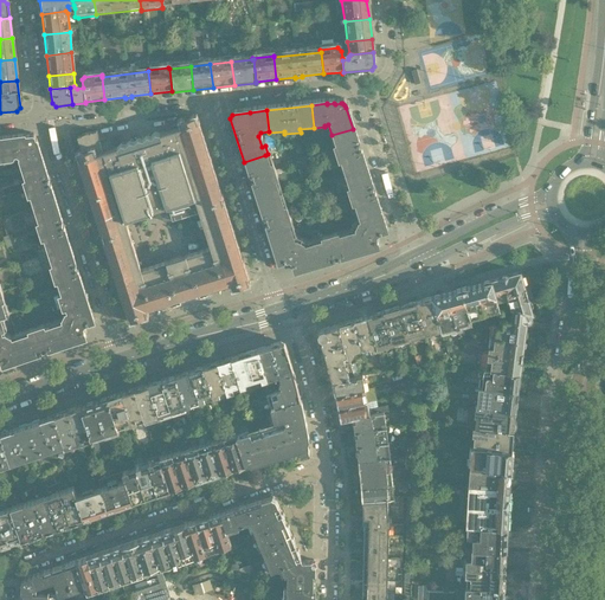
[(147,322),(145,314),(227,288),(230,296),(250,289),(195,118),(177,124),(179,133),(159,139),(154,137),(150,141),(145,140),(142,143),(136,142),(133,147),(128,146),(124,149),(120,148),(116,152),(116,153),(111,154),(102,156),(100,149),(96,136),(90,137),(90,136),(81,140),(76,142),(79,155),(75,156),(77,165),(128,328),(147,322)]
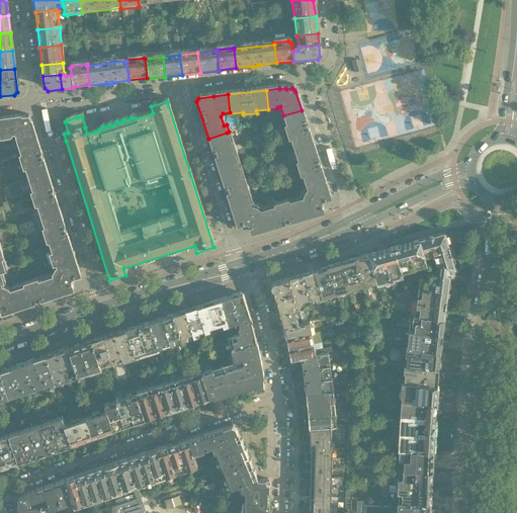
[(314,148),(302,110),(283,115),(287,129),(284,129),(289,143),(291,142),(295,153),(314,148)]
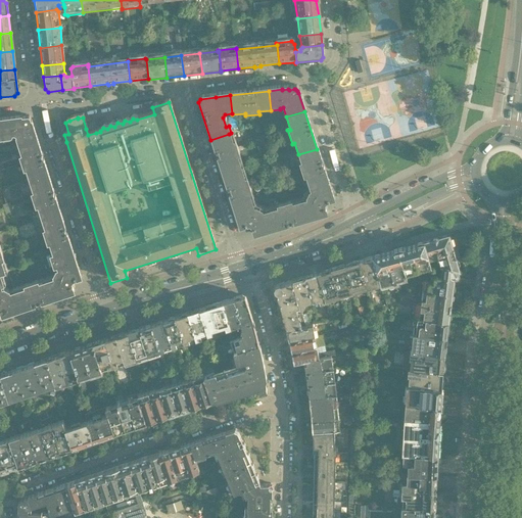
[(21,120),(1,122),(3,143),(10,142),(12,141),(12,138),(14,138),(17,140),(19,146),(36,141),(31,124),(30,124),(30,122),(29,120),(27,120),(21,120)]
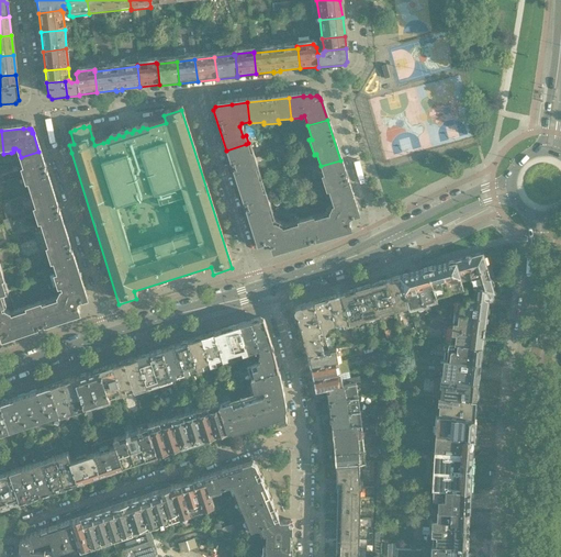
[(275,131),(262,135),(264,140),(277,136),(275,131)]
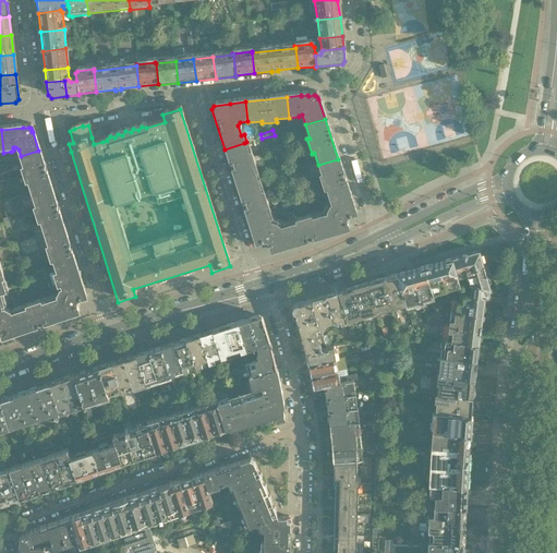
[(100,134),(92,137),(94,144),(103,142),(100,134)]
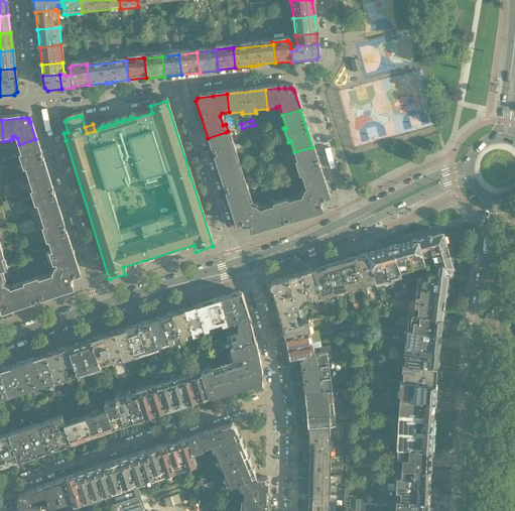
[(226,132),(208,138),(219,174),(237,169),(234,157),(236,157),(232,143),(229,144),(226,132)]
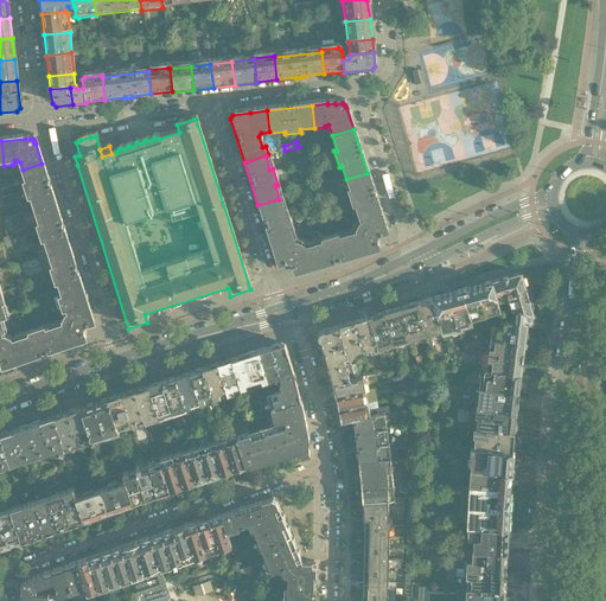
[(299,162),(303,174),(311,171),(307,160),(299,162)]
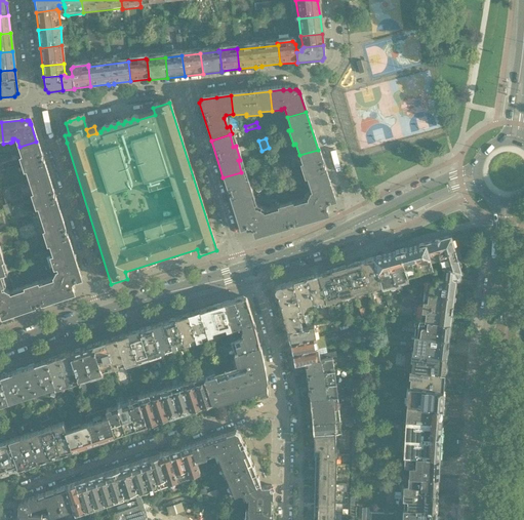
[(48,180),(36,142),(19,147),(23,159),(21,160),(25,174),(28,174),(31,185),(48,180)]
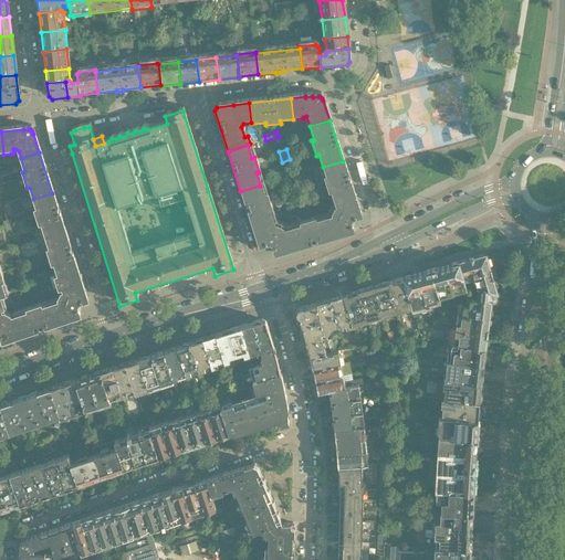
[(343,161),(323,167),(326,180),(324,181),(328,196),(331,194),(335,207),(355,201),(343,161)]
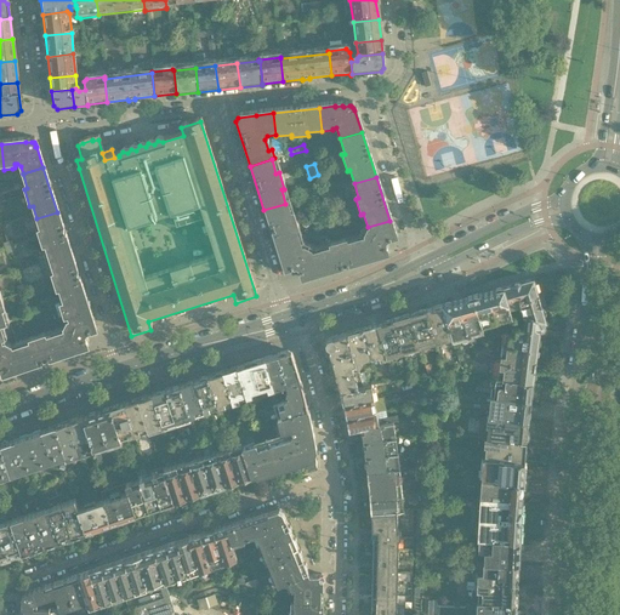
[(285,204),(263,210),(278,254),(299,248),(295,234),(297,234),(293,217),(290,217),(285,204)]
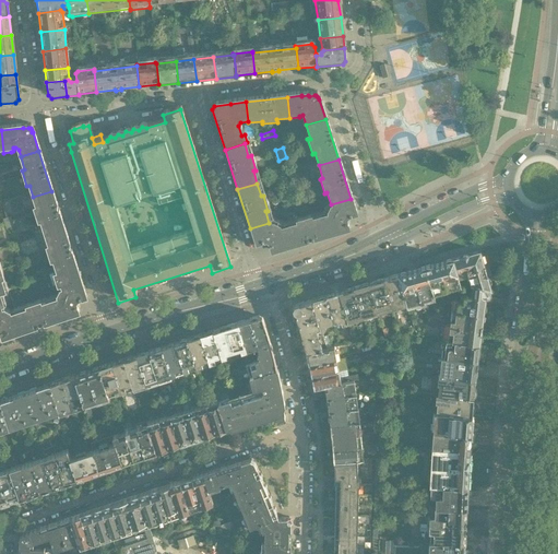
[(288,189),(292,199),(300,197),(297,187),(288,189)]
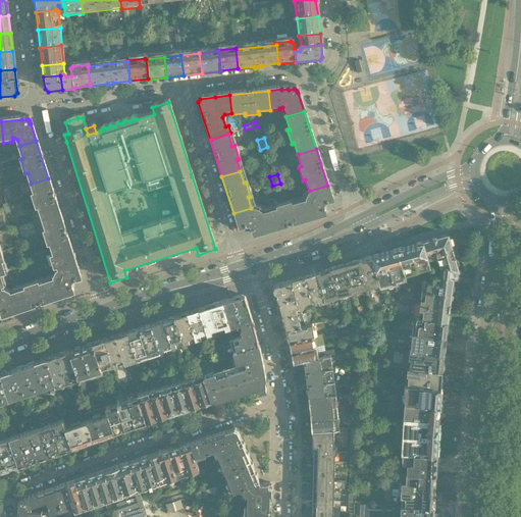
[(59,214),(48,178),(31,184),(34,195),(32,196),(36,210),(38,209),(42,220),(59,214)]
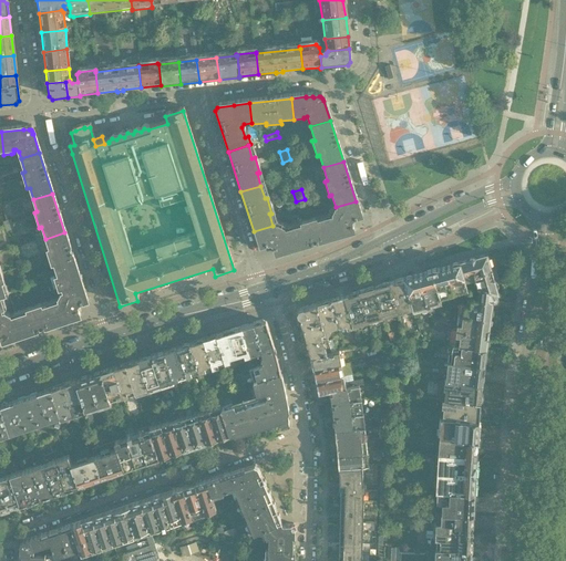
[(356,201),(336,207),(337,210),(333,211),(331,216),(332,220),(328,221),(333,240),(353,235),(353,234),(353,232),(352,232),(352,230),(352,229),(351,229),(350,225),(351,222),(356,221),(357,221),(359,220),(360,220),(360,219),(361,219),(356,201)]
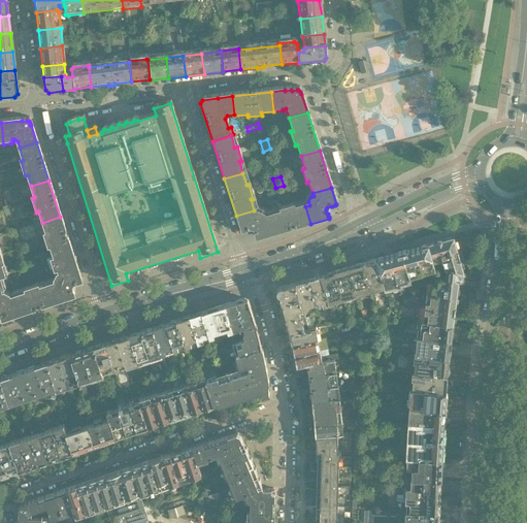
[(281,214),(268,218),(273,235),(310,224),(305,206),(293,210),(292,207),(280,211),(281,214)]
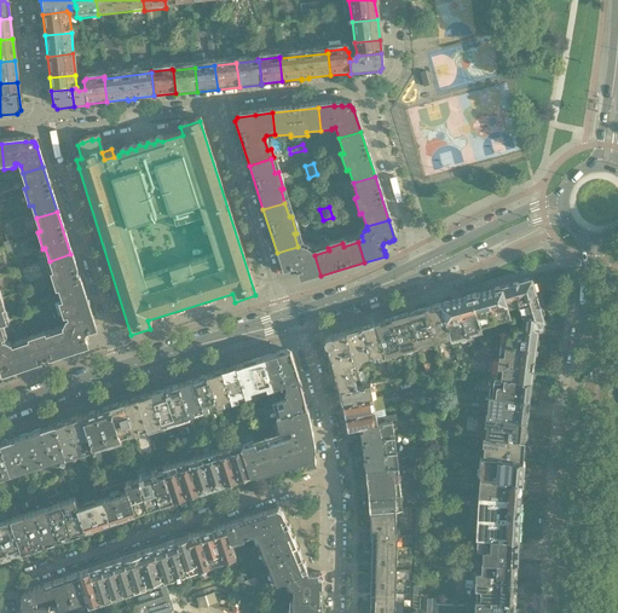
[(15,255),(11,244),(3,247),(6,259),(15,255)]
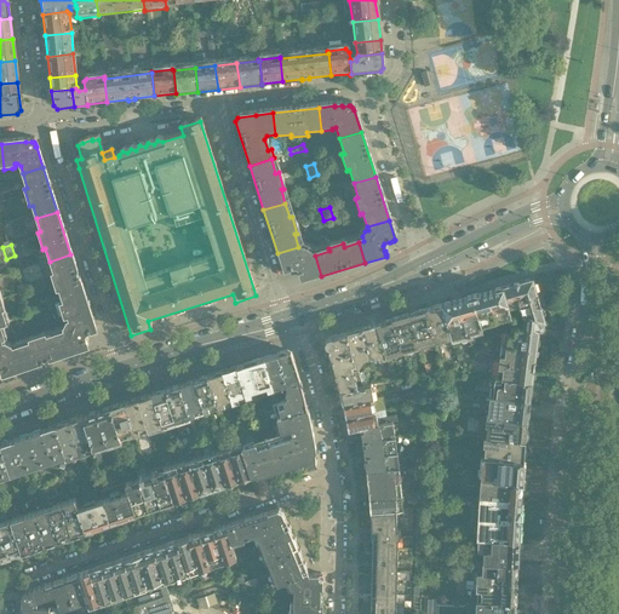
[(301,252),(298,247),(278,253),(284,274),(285,274),(286,274),(286,273),(288,271),(290,273),(290,271),(294,270),(297,271),(298,276),(299,277),(299,280),(299,281),(301,282),(321,276),(315,256),(311,257),(310,254),(304,251),(301,252)]
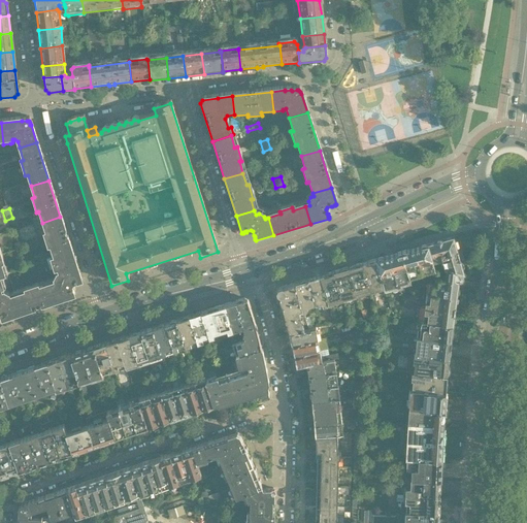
[(72,255),(60,217),(42,223),(45,234),(43,235),(47,250),(50,249),(54,261),(72,255)]
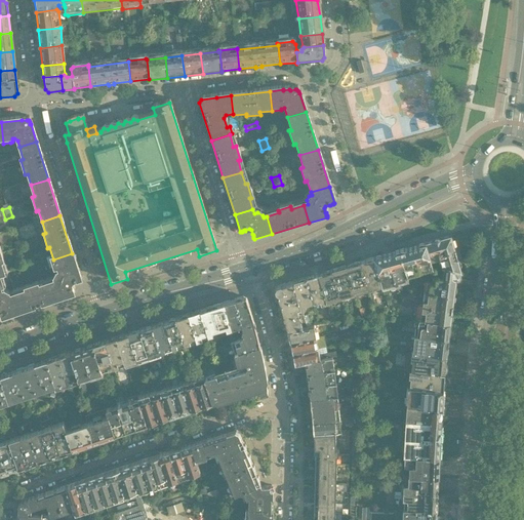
[(450,240),(425,247),(430,265),(439,263),(438,260),(454,254),(453,251),(455,249),(454,245),(451,244),(450,240)]
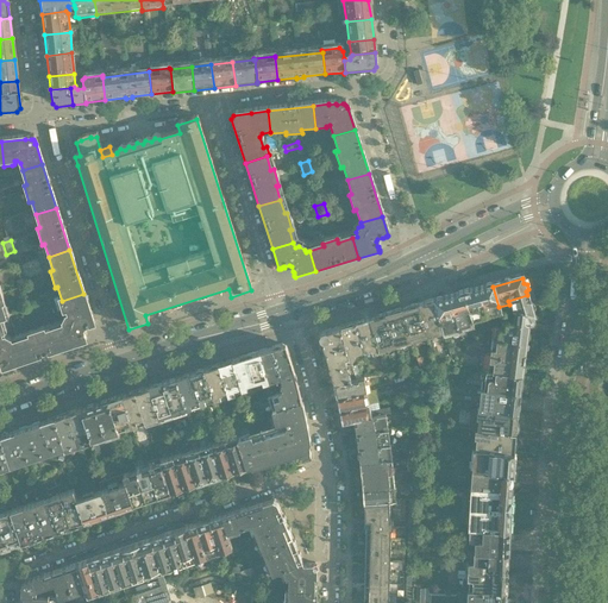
[(14,286),(18,296),(27,293),(24,283),(14,286)]
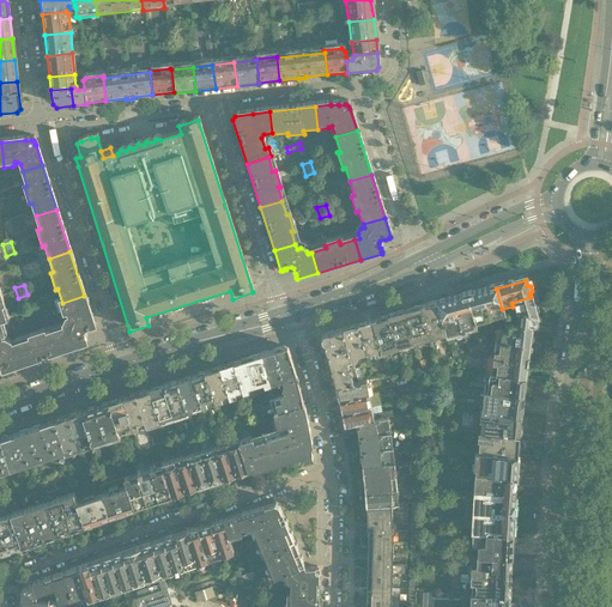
[(496,289),(480,292),(488,321),(503,316),(502,309),(496,289)]
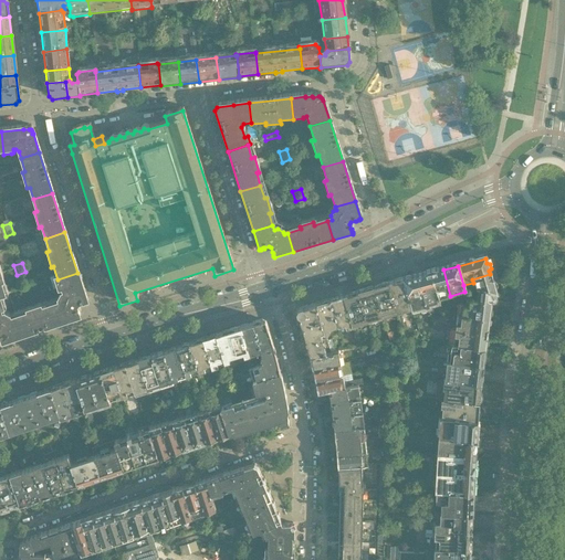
[(450,296),(443,270),(430,274),(437,299),(450,296)]
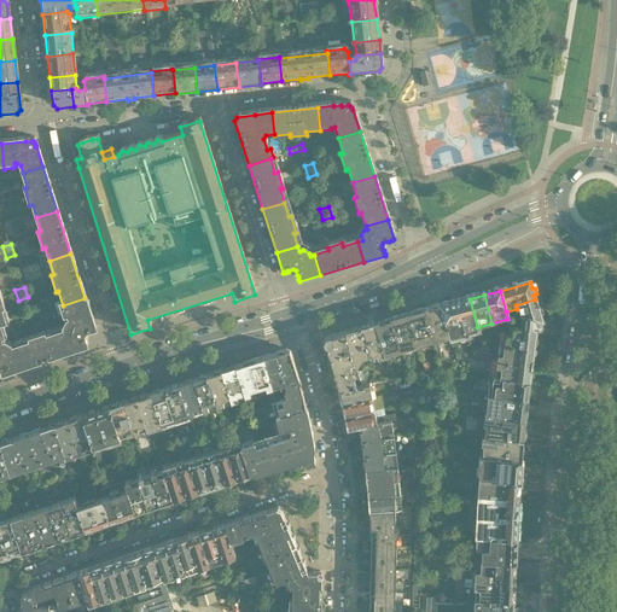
[(85,298),(63,306),(53,309),(58,322),(67,319),(88,312),(85,298)]
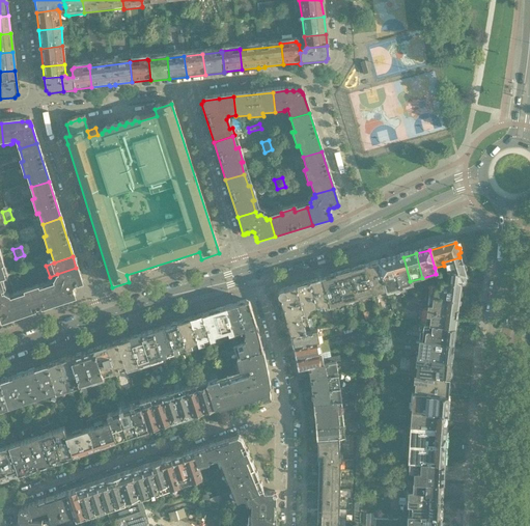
[(410,281),(403,257),(391,261),(398,294),(403,292),(402,289),(412,287),(410,281)]
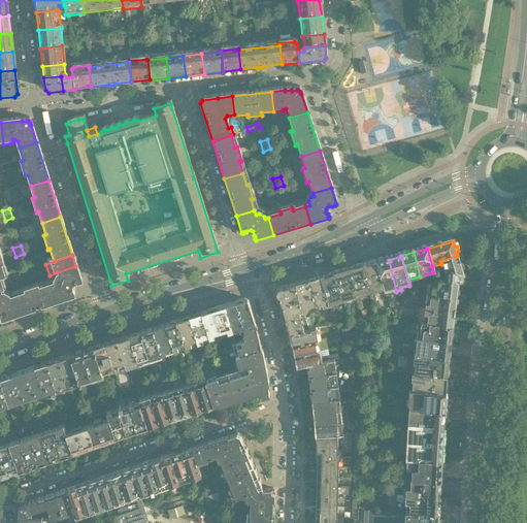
[(440,261),(441,264),(448,285),(458,286),(460,285),(463,281),(462,279),(464,279),(462,274),(464,271),(463,268),(460,266),(457,256),(440,261)]
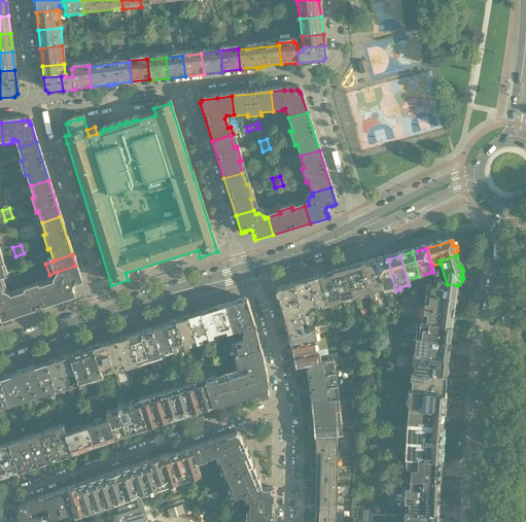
[(395,291),(388,259),(374,264),(381,290),(382,292),(390,290),(390,292),(395,291)]
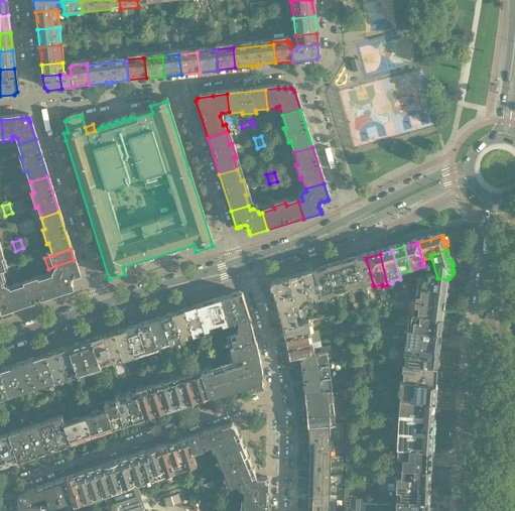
[(373,284),(366,258),(352,262),(360,288),(373,284)]
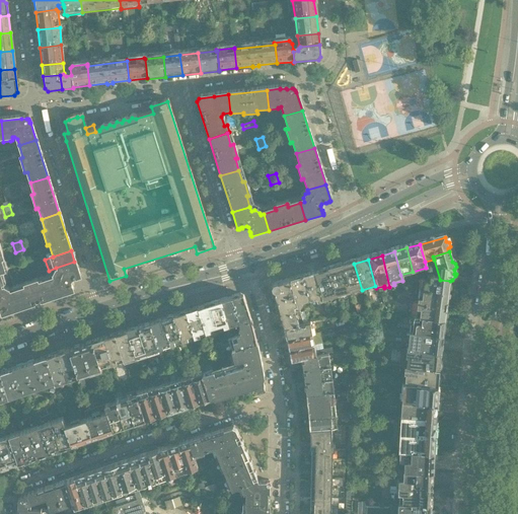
[(74,262),(56,268),(57,272),(55,272),(53,278),(54,280),(50,281),(55,299),(73,293),(72,292),(73,291),(72,291),(71,289),(72,288),(71,287),(70,284),(71,282),(74,281),(75,281),(75,280),(78,280),(79,279),(80,279),(74,262)]
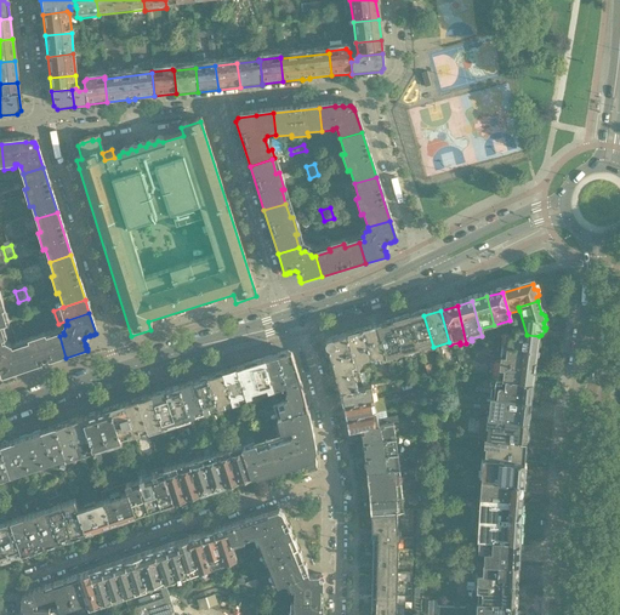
[(433,347),(424,315),(408,319),(416,352),(433,347)]
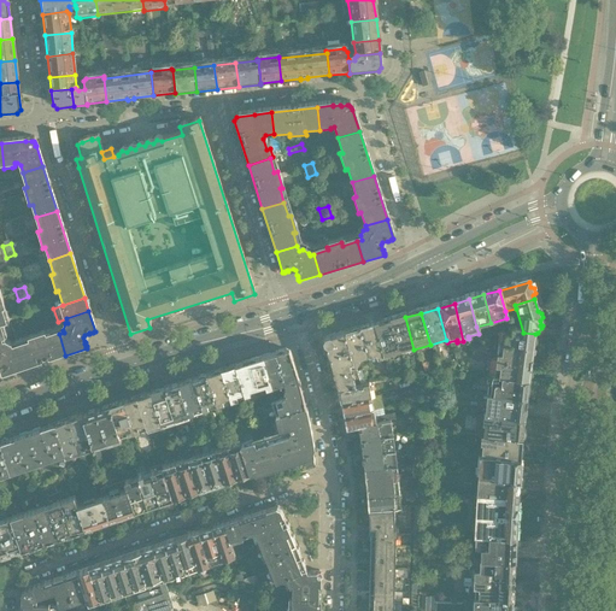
[(405,317),(389,322),(398,353),(414,350),(405,317)]
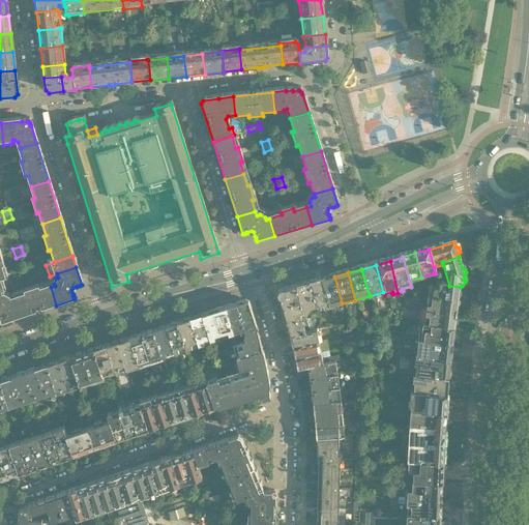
[(2,290),(15,286),(11,276),(4,279),(0,281),(0,293),(3,292),(2,290)]
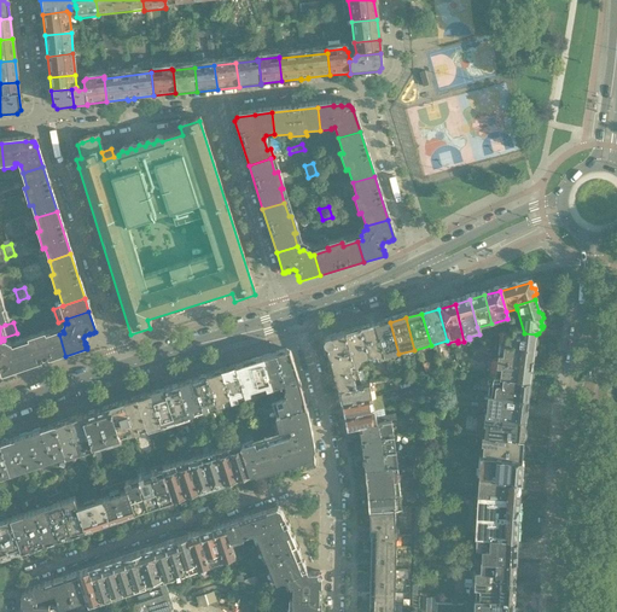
[(390,322),(373,327),(383,359),(399,354),(390,322)]
